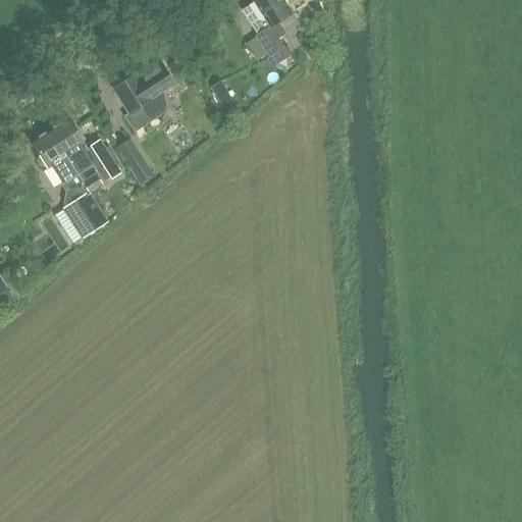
[(253,0),(255,3),(270,27),(258,35),(257,36),(258,38),(270,57),(285,47),(280,39),(288,34),(279,21),(293,13),(312,1),(311,0),(253,0)]
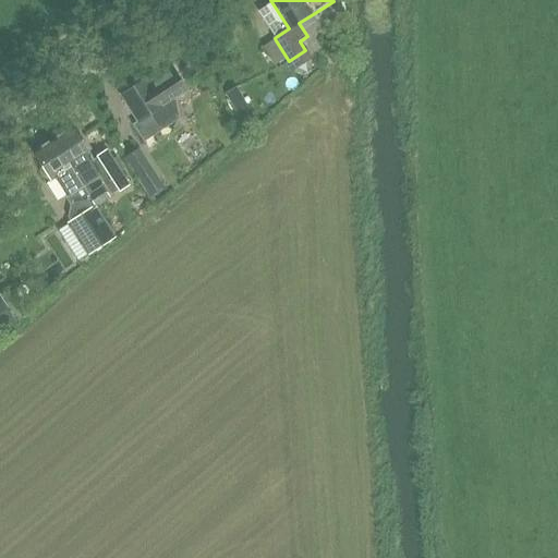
[(146,80),(123,94),(140,120),(134,124),(145,142),(161,132),(181,119),(177,98),(186,92),(174,72),(149,86),(146,80)]
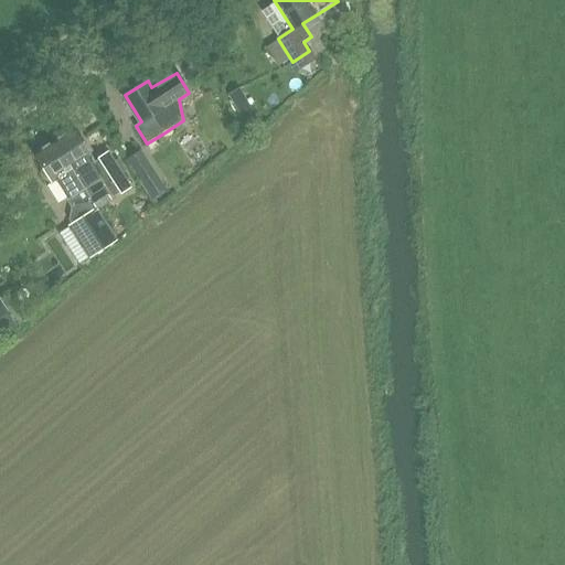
[(238,87),(226,94),(238,112),(249,106),(238,87)]
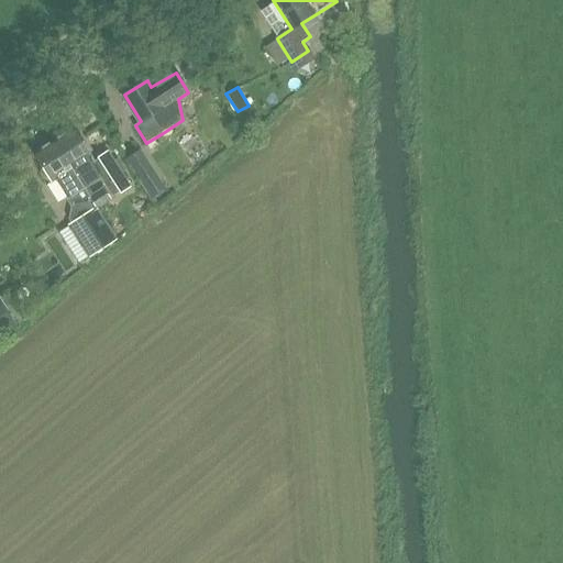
[(74,129),(54,141),(85,188),(103,176),(74,129)]
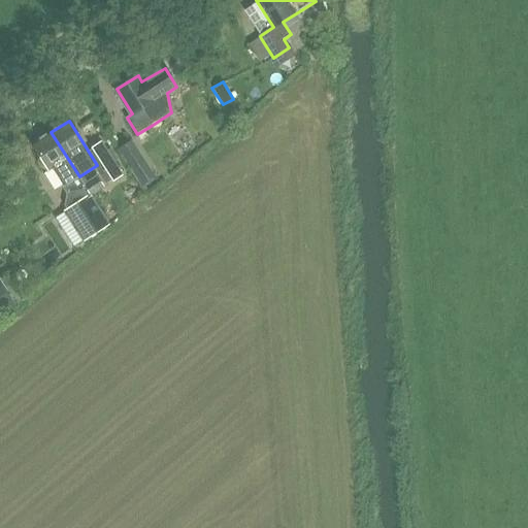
[(45,169),(50,168),(51,170),(52,169),(60,183),(63,180),(77,202),(64,209),(73,224),(85,217),(87,216),(98,232),(107,225),(97,208),(99,207),(91,196),(91,195),(85,185),(79,176),(51,132),(34,143),(42,157),(40,160),(40,164),(42,167),(45,169)]
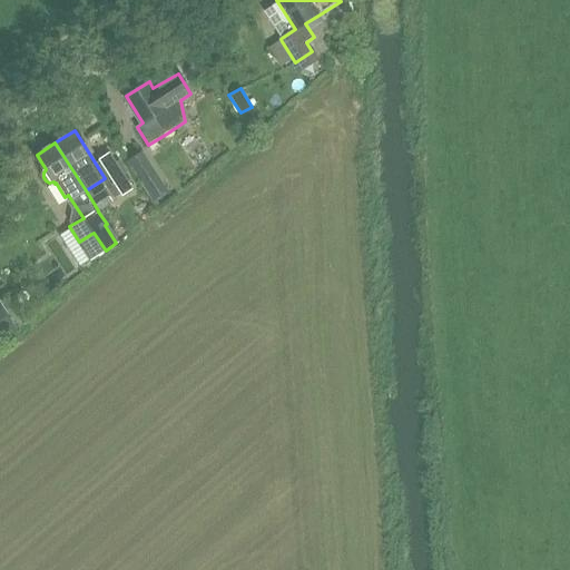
[(167,190),(143,153),(128,161),(154,199),(167,190)]
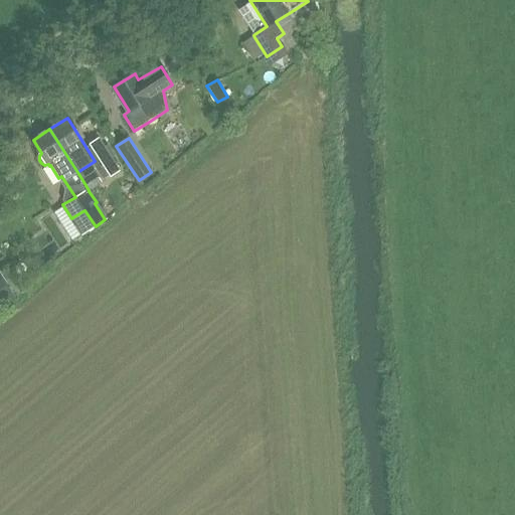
[(96,172),(82,180),(89,190),(102,182),(96,172)]
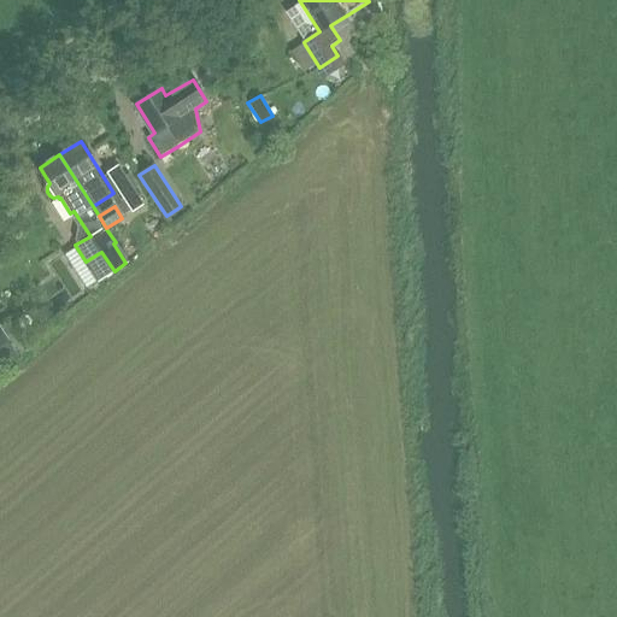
[(0,364),(1,366),(18,356),(13,347),(11,348),(0,330),(0,364)]
